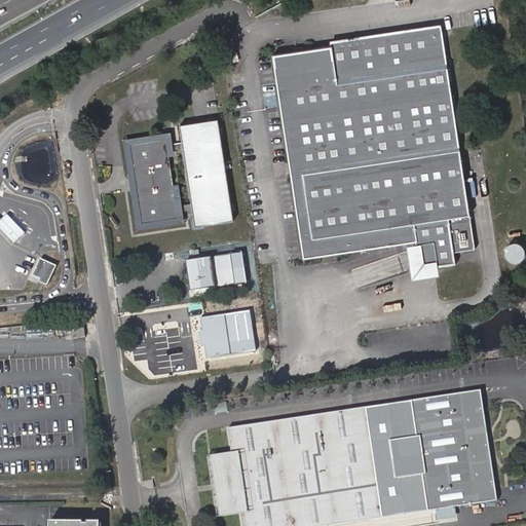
[(415,241),(416,245),(420,269),(438,266),(456,263),(454,252),(476,249),(441,29),(272,54),(303,259),(415,241)]
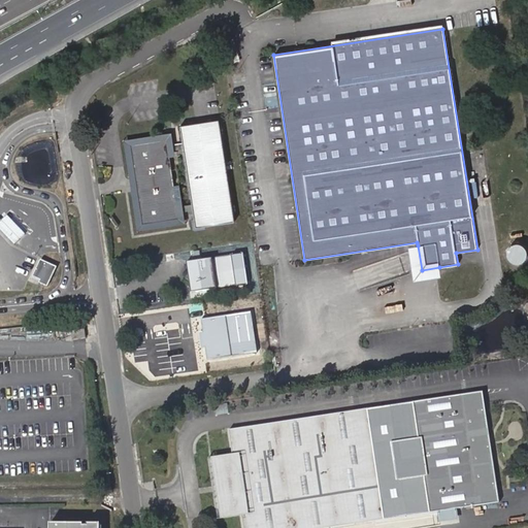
[(233,37),(227,38),(234,62),(239,60),(233,37)]
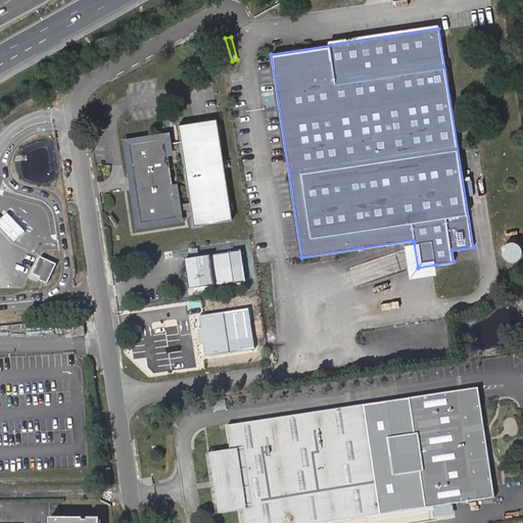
[(178,126),(194,225),(232,219),(216,120),(178,126)]
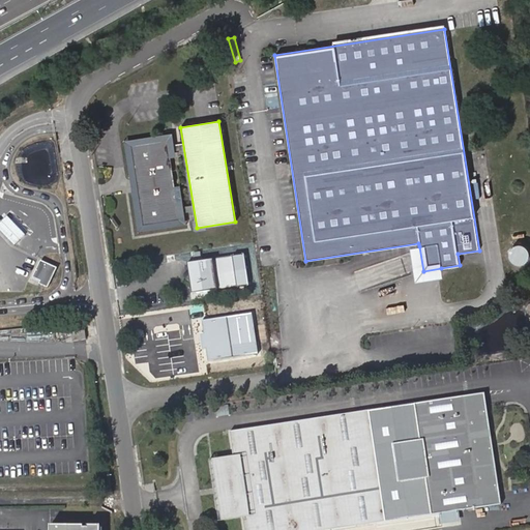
[(123,141),(138,231),(185,224),(171,134),(123,141)]
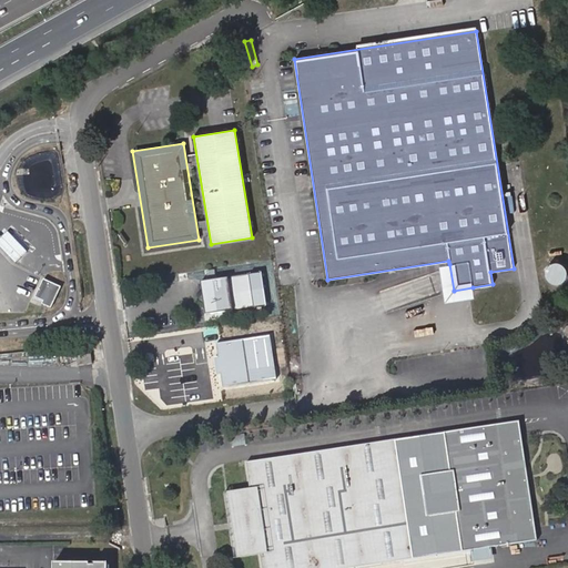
[(8,232),(0,239),(0,246),(16,263),(27,252),(8,232)]
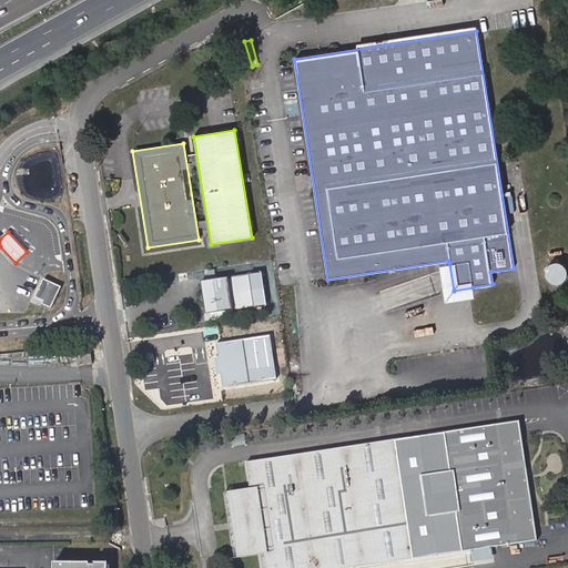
[(567,270),(567,263),(546,259),(543,275),(566,280),(567,270)]
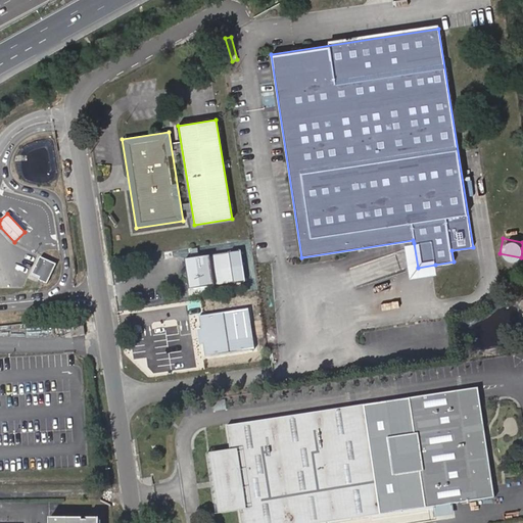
[(418,268),(414,243),(406,244),(410,278),(437,274),(435,265),(418,268)]
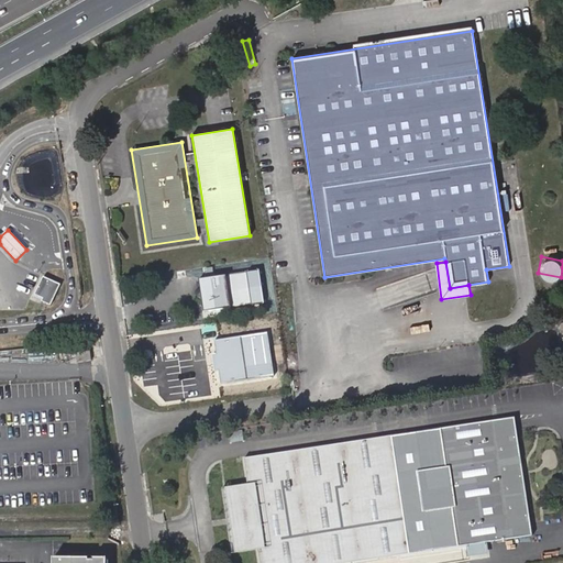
[(203,306),(210,310),(264,302),(260,269),(199,279),(201,293),(197,298),(202,299),(203,306)]
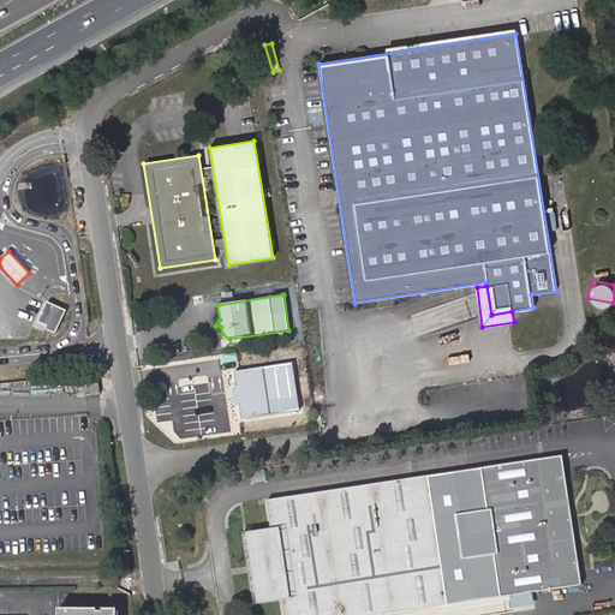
[(48,327),(46,330),(57,334),(66,311),(47,303),(40,323),(48,327)]
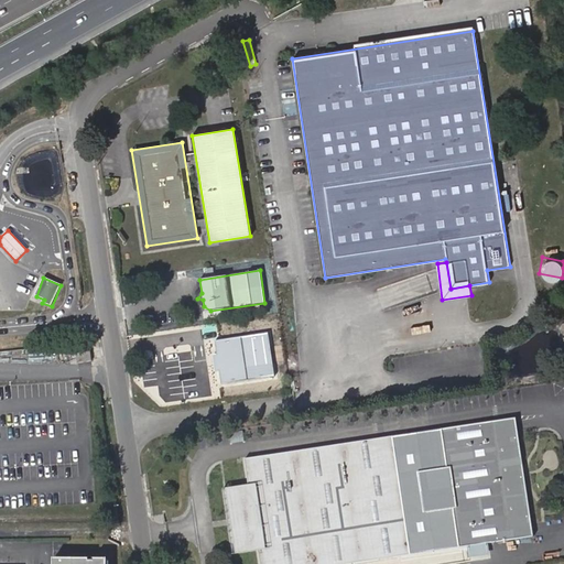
[(268,333),(214,340),(221,384),(274,376),(268,333)]
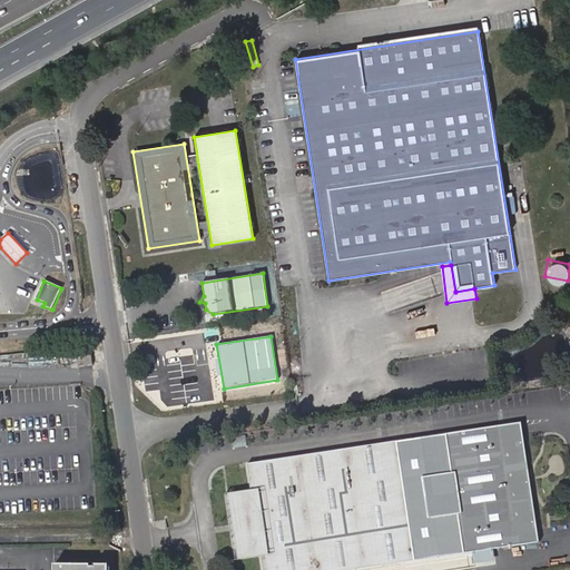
[(78,359),(79,366),(90,364),(89,356),(78,359)]
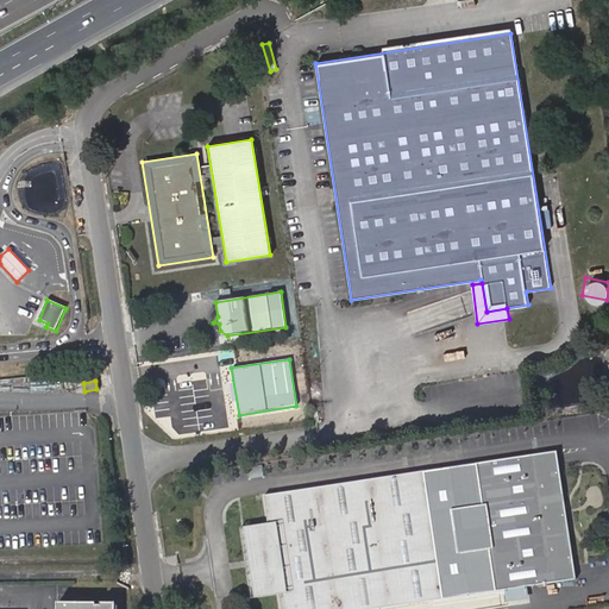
[(557,452),(533,456),(534,470),(553,468),(569,567),(550,570),(552,584),(576,581),(557,452)]
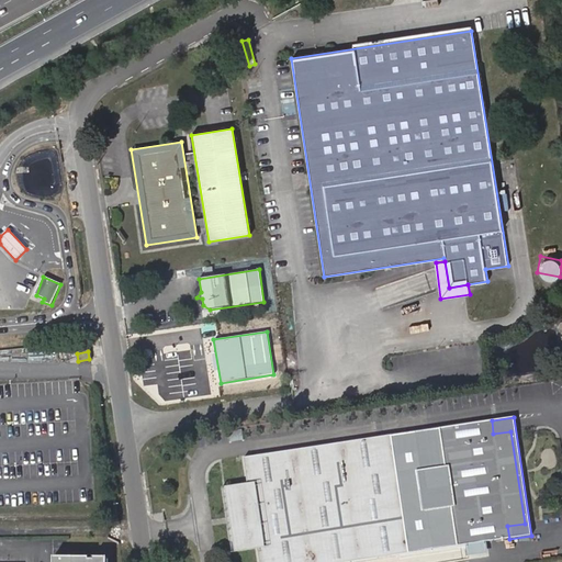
[(248,487),(226,491),(235,549),(257,546),(259,561),(353,561),(509,539),(507,526),(525,524),(510,431),(493,434),(492,420),(411,434),(412,440),(393,444),(392,436),(244,459),(248,487)]
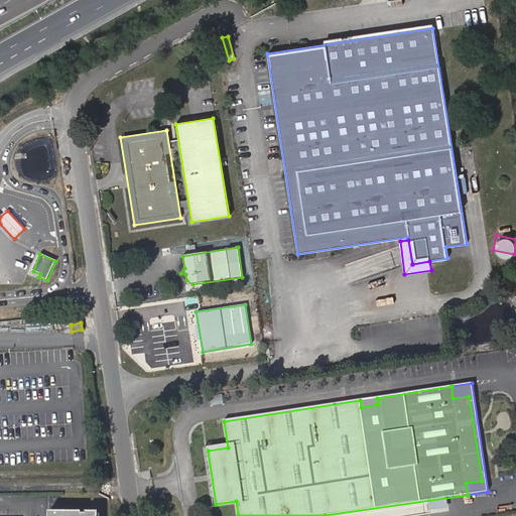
[(378,404),(377,398),(360,400),(361,407),(378,404)]
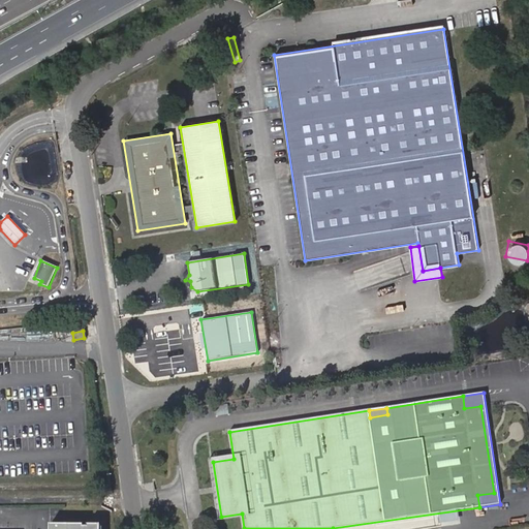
[(221,517),(213,462),(210,463),(218,518),(221,517)]
